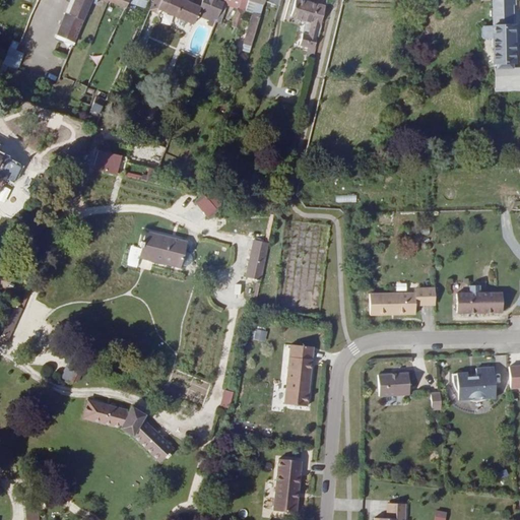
[(75,0),(69,14),(66,13),(57,36),(74,42),(91,1),(91,0),(75,0)]
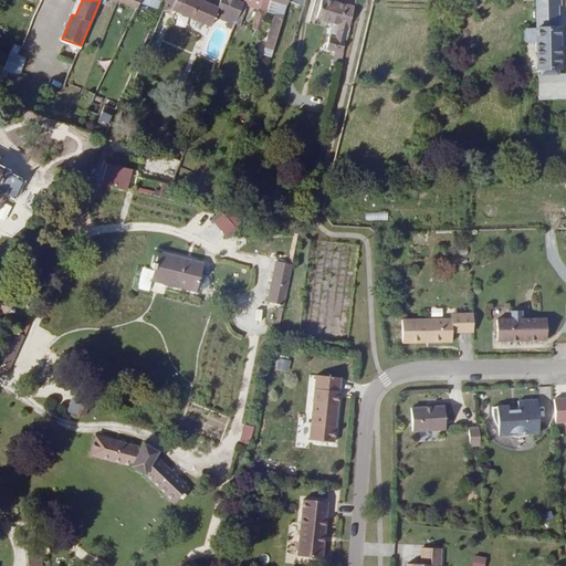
[(199,0),(167,0),(163,11),(170,13),(173,9),(211,25),(215,16),(218,8),(199,0)]
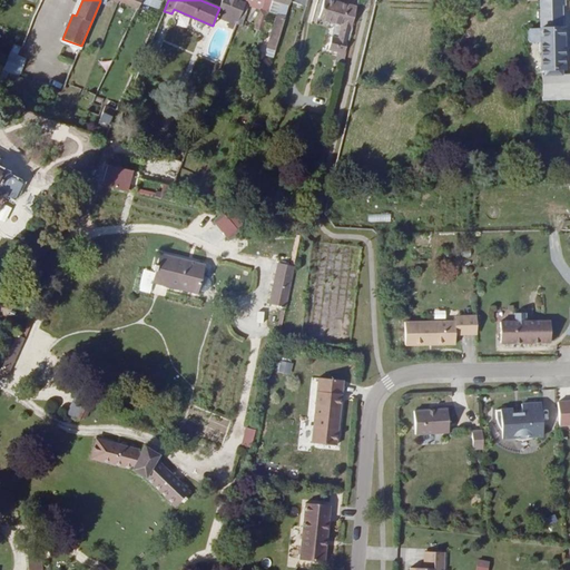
[(245,5),(234,0),(222,0),(219,8),(216,16),(237,25),(237,23),(245,6),(245,5)]
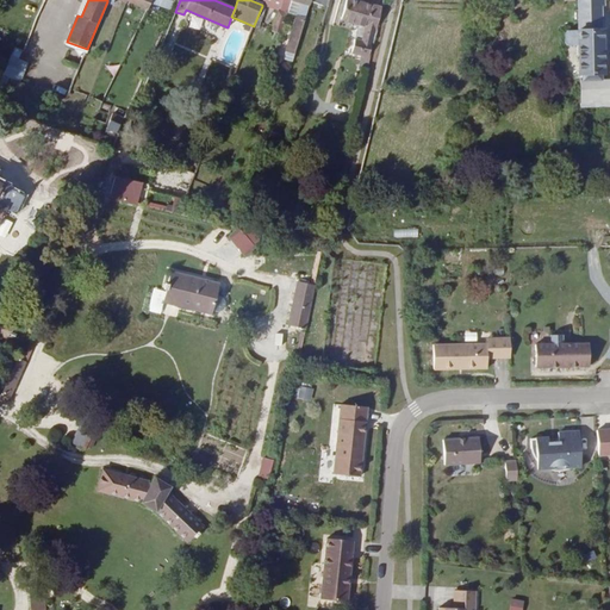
[(273,31),(281,33),(291,0),(262,0),(262,5),(281,11),(280,12),(279,12),(273,31)]
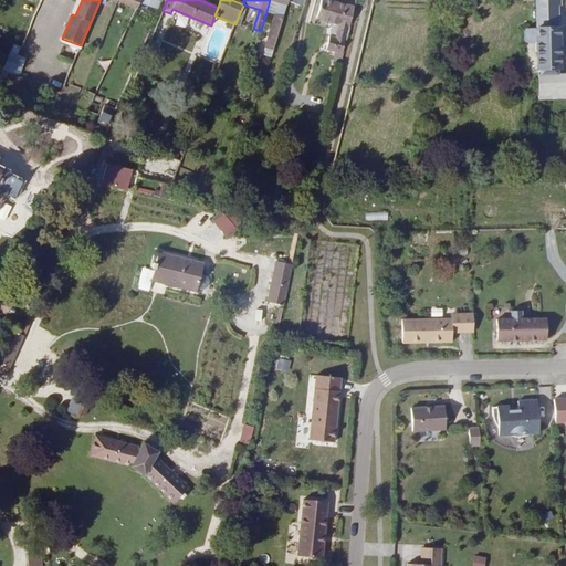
[(282,20),(287,1),(287,0),(271,0),(279,2),(274,18),(282,20)]
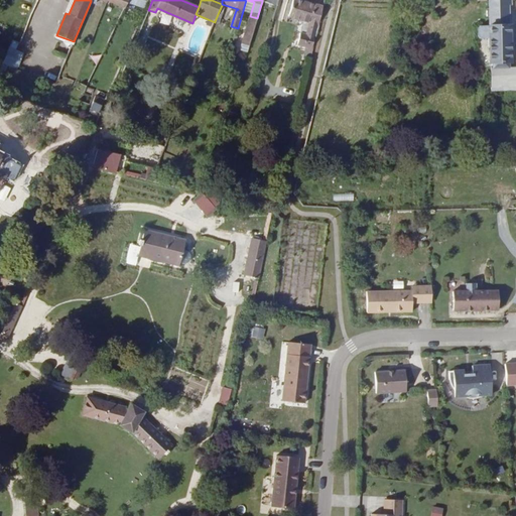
[(318,25),(323,6),(298,0),(292,0),(288,17),(309,22),(318,25)]
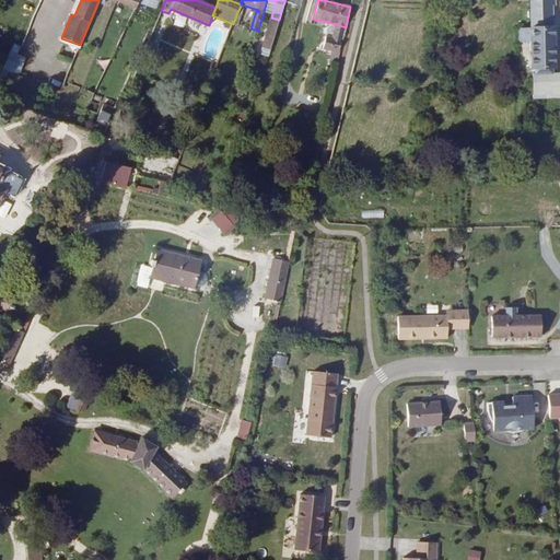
[(531,42),(532,68),(535,68),(550,67),(553,68),(551,0),(529,0),(531,28),(521,28),(518,31),(518,39),(521,42),(531,42)]
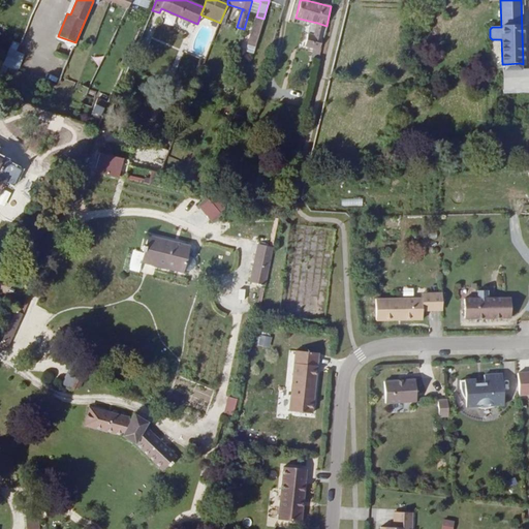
[(230,6),(227,5),(220,22),(224,24),(230,6)]
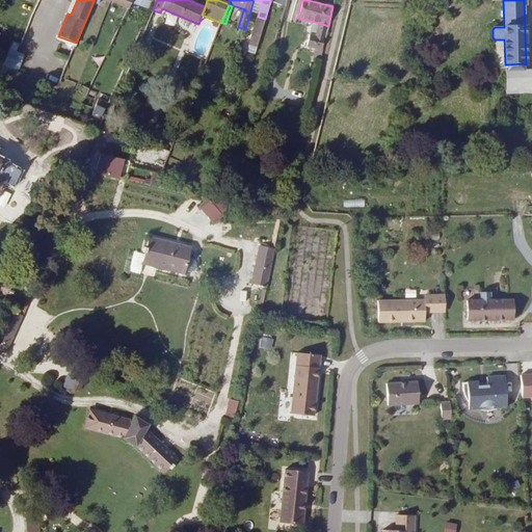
[(257,47),(265,19),(258,17),(249,45),(257,47)]
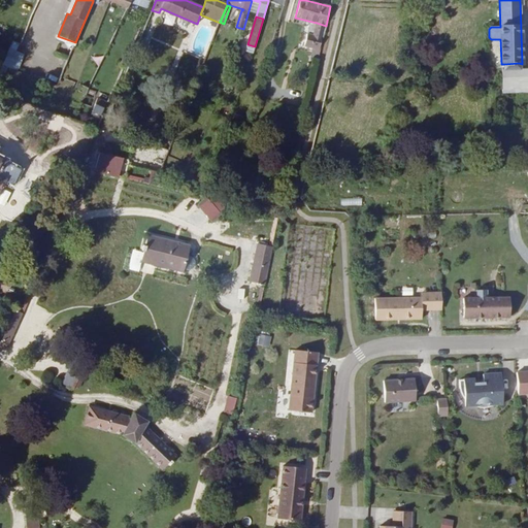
[(320,50),(326,26),(317,23),(314,35),(307,34),(304,45),(320,50)]
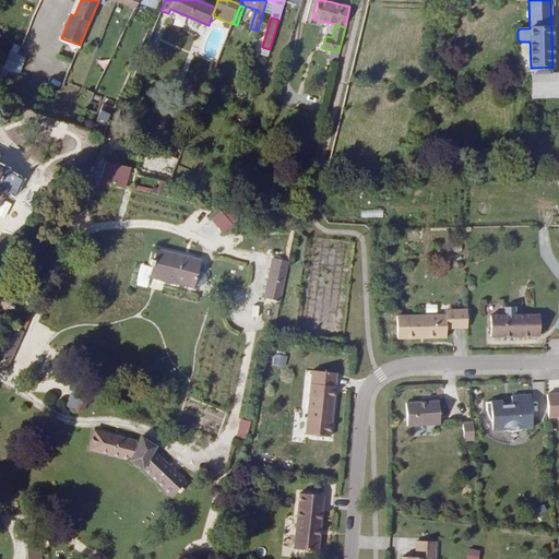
[(23,45),(22,46),(13,43),(7,60),(1,70),(18,76),(30,50),(31,50),(31,48),(23,45)]
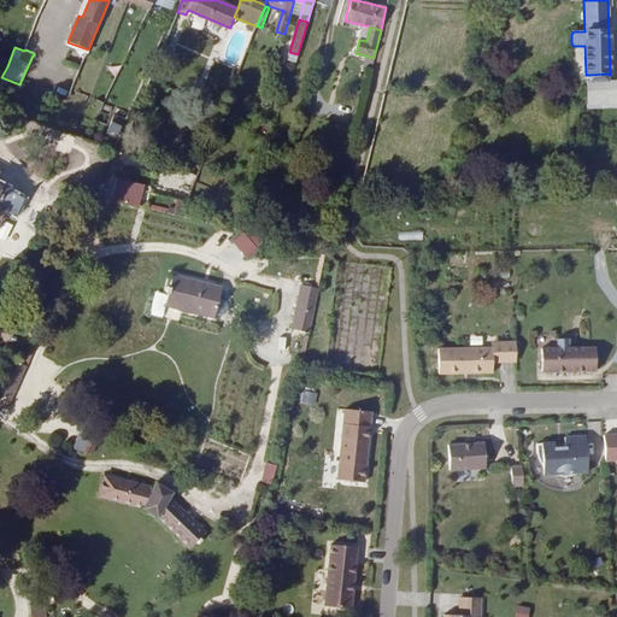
[(587,109),(616,106),(616,81),(587,82),(587,109)]
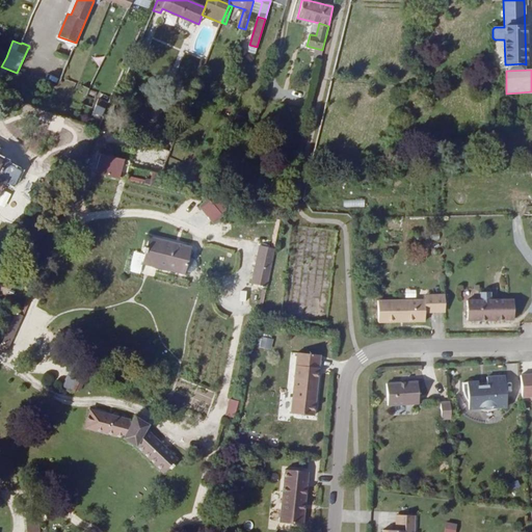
[(102,116),(108,103),(99,99),(92,112),(102,116)]
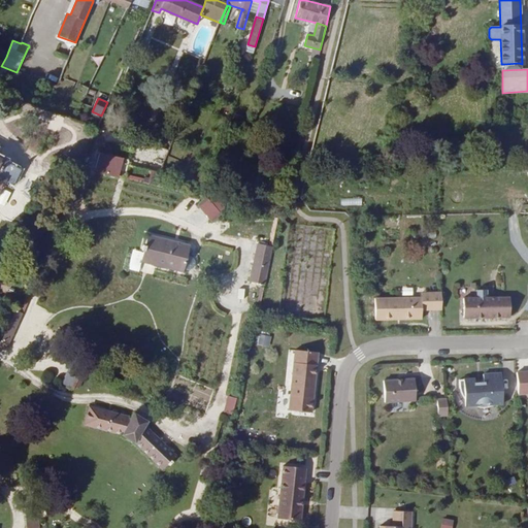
[(241,129),(245,118),(235,114),(231,126),(241,129)]
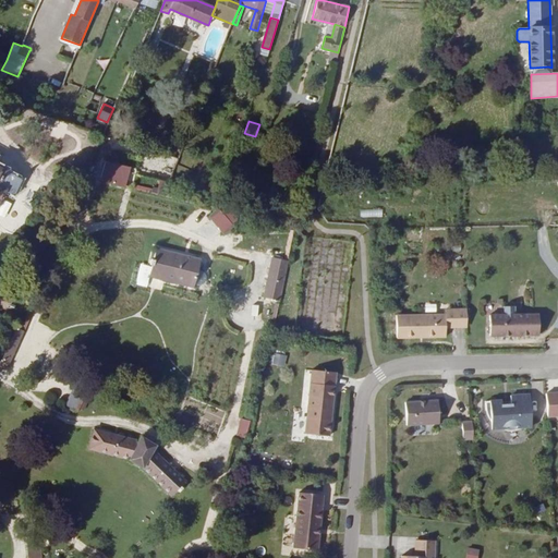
[(133,129),(124,123),(121,130),(129,135),(133,129)]
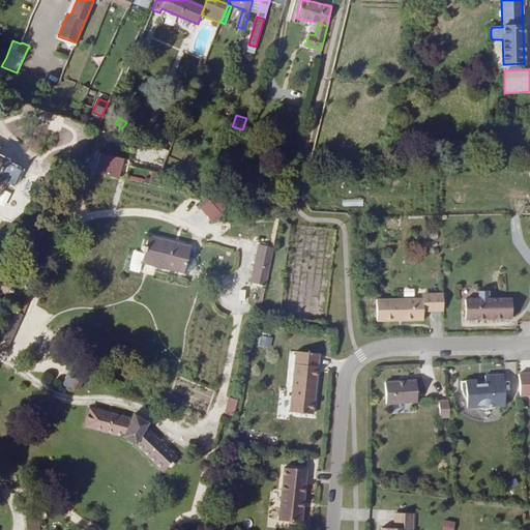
[(119,178),(124,159),(100,154),(95,172),(119,178)]
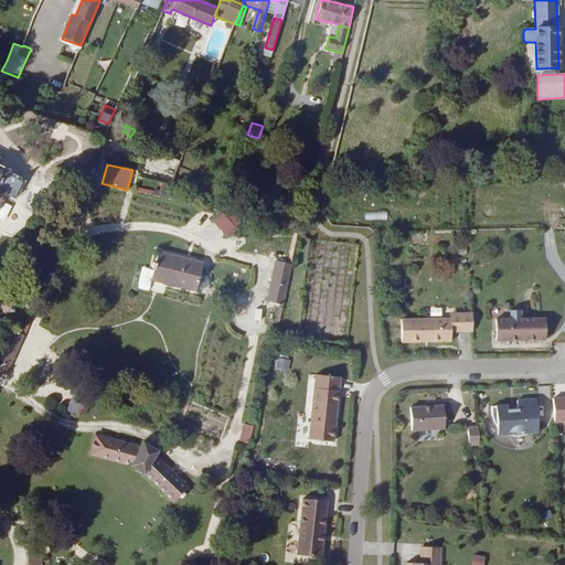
[(13,196),(21,182),(4,173),(4,172),(0,170),(0,200),(1,198),(6,200),(7,199),(9,194),(13,196)]
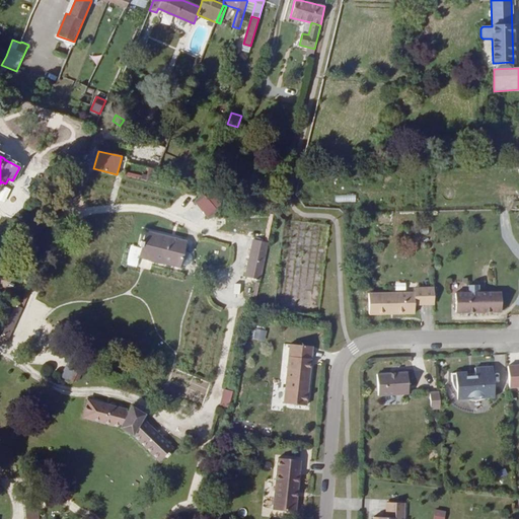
[(87,166),(81,164),(67,197),(73,200),(87,166)]
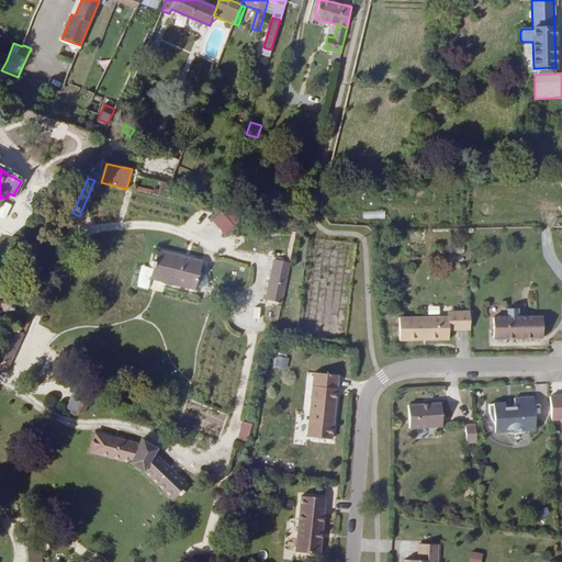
[(11,205),(3,202),(0,208),(0,217),(4,220),(11,205)]
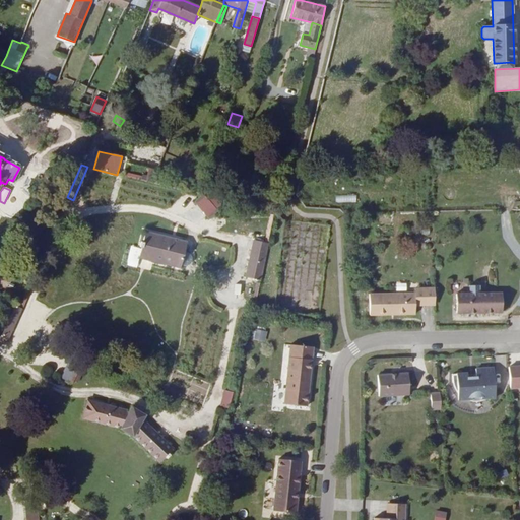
[(214,198),(206,197),(197,204),(207,216),(220,205),(220,203),(214,198)]
